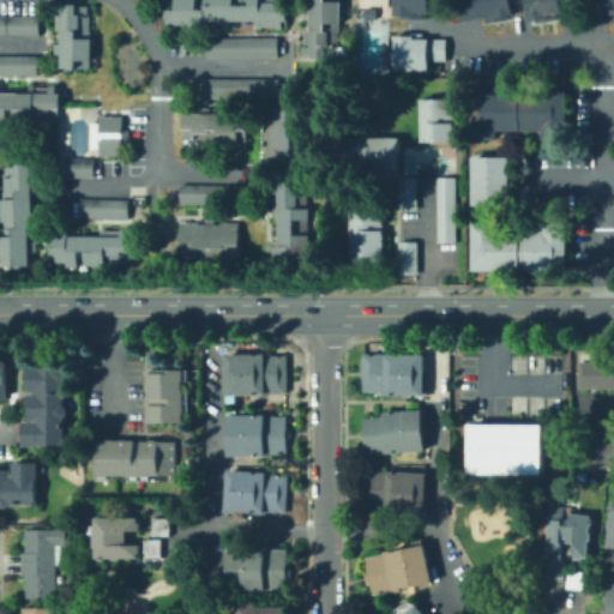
[(166,0),(166,24),(180,24),(180,30),(191,30),(191,24),(203,24),(203,20),(216,20),(216,26),(228,28),(228,19),(253,19),(253,28),(259,28),(259,25),(275,25),(275,28),(281,28),(281,25),(286,25),(286,0),(166,0)]
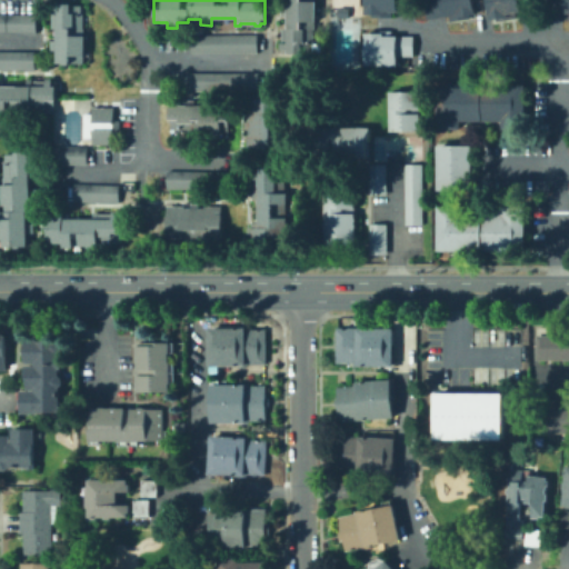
[(280,52),(280,48),(278,48),(278,41),(280,41),(280,27),(286,27),(286,18),(279,18),(279,0),(315,0),(315,20),(313,20),(313,28),(312,28),(312,42),(310,42),(310,51),(280,52)]
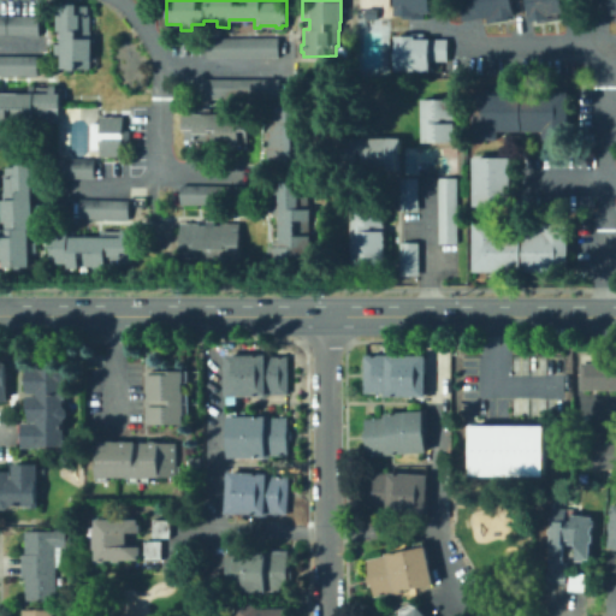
[(451,0),(451,13),(427,13),(427,19),(404,19),(404,16),(398,16),(398,0),(451,0)]
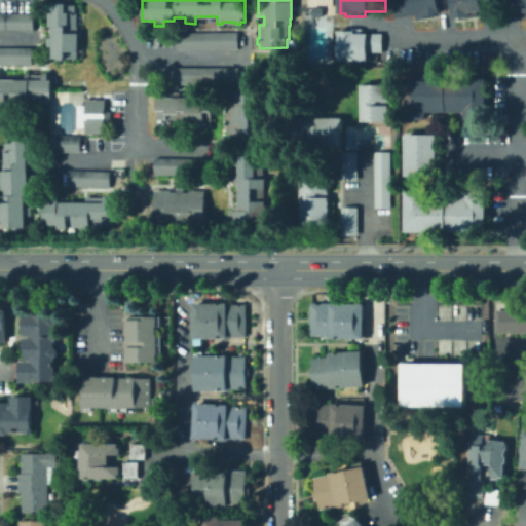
[(439,0),(442,13),(424,16),(424,13),(397,17),(393,0),(439,0)]
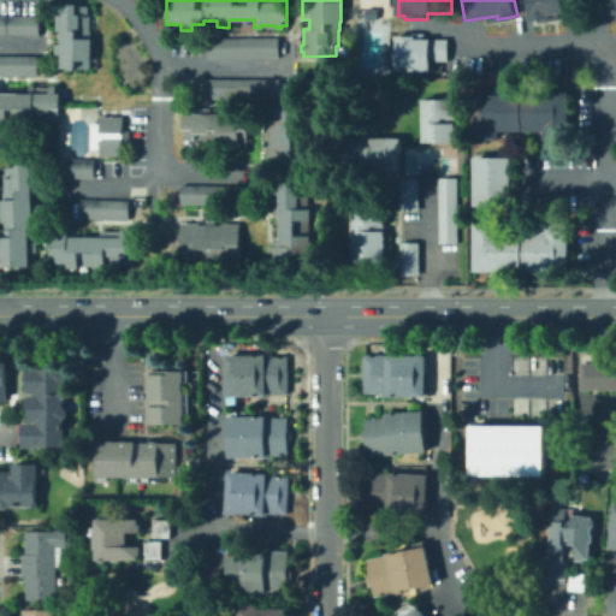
[(581,0),(585,11),(561,15),(561,21),(539,24),(539,21),(532,22),(528,0),(581,0)]
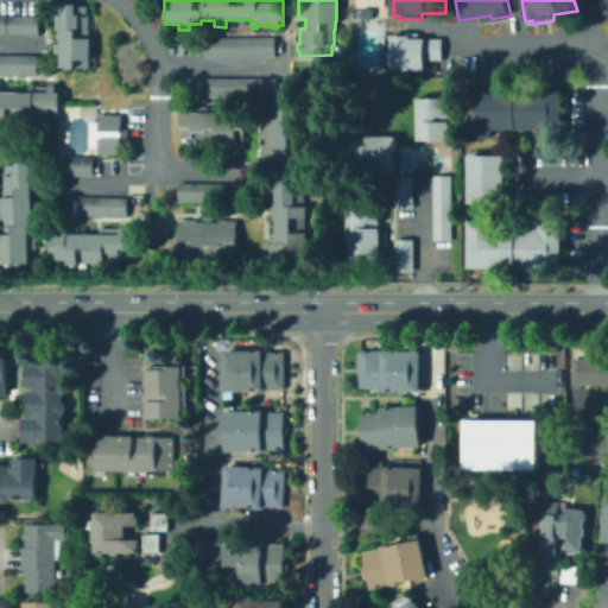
[(607,0),(607,14),(587,11),(588,0),(607,0)]
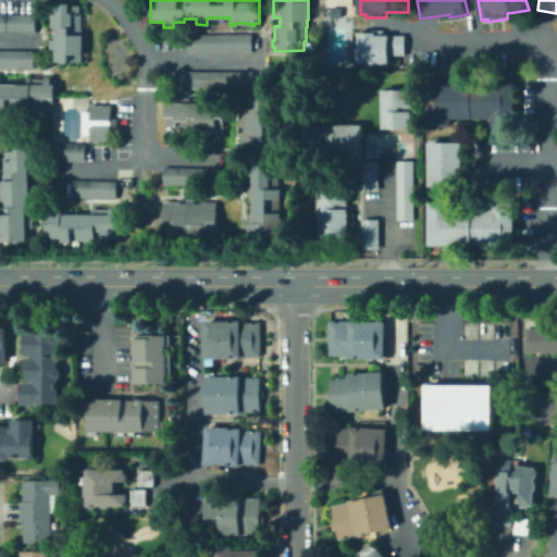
[(53,60),(53,48),(48,48),(48,38),(53,38),(53,26),(49,26),(49,12),(47,12),(47,3),(54,3),(54,2),(67,2),(67,3),(78,3),(78,12),(79,12),(79,34),(82,34),(82,53),(79,53),(79,60),(53,60)]
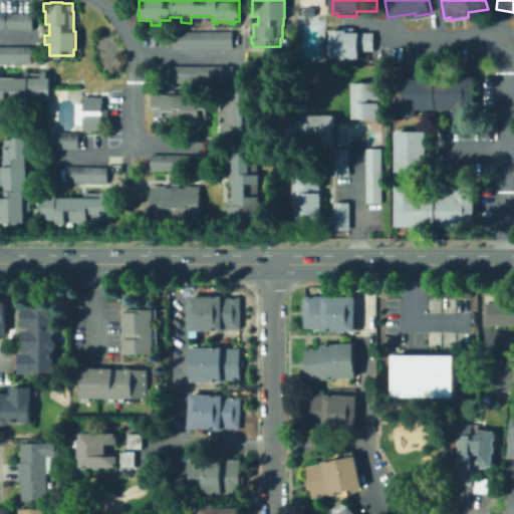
[(318,7),(318,16),(307,16),(307,7),(318,7)]
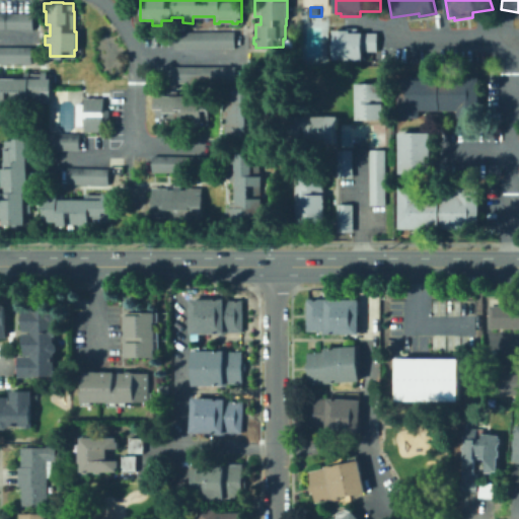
[(32,27),(6,27),(6,11),(32,11),(32,27)]
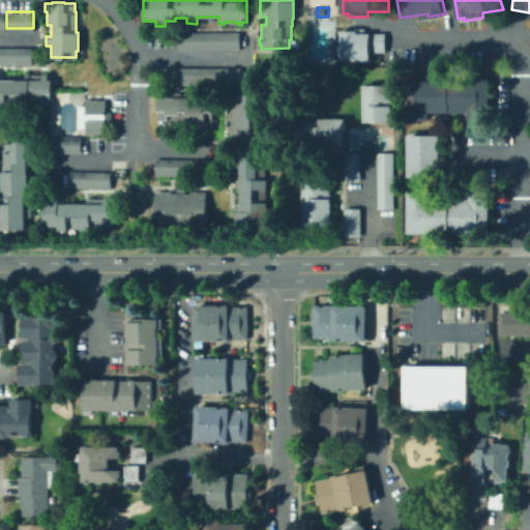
[(176,49),(176,31),(239,31),(239,49),(176,49)]
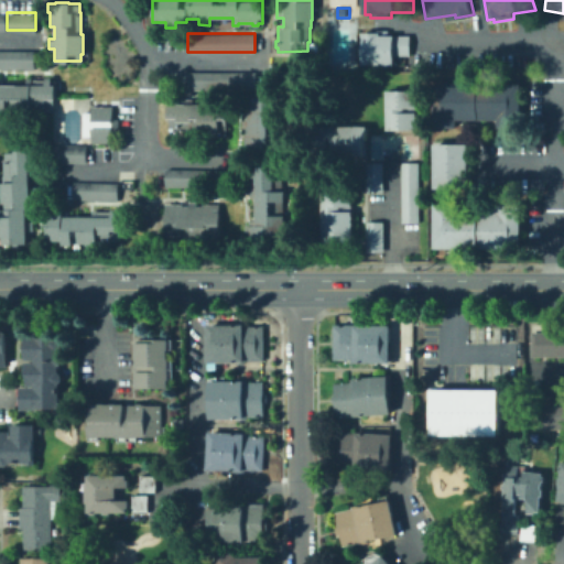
[(412,35),(412,56),(396,56),(396,66),(364,66),(362,33),(382,33),(382,35),(412,35)]
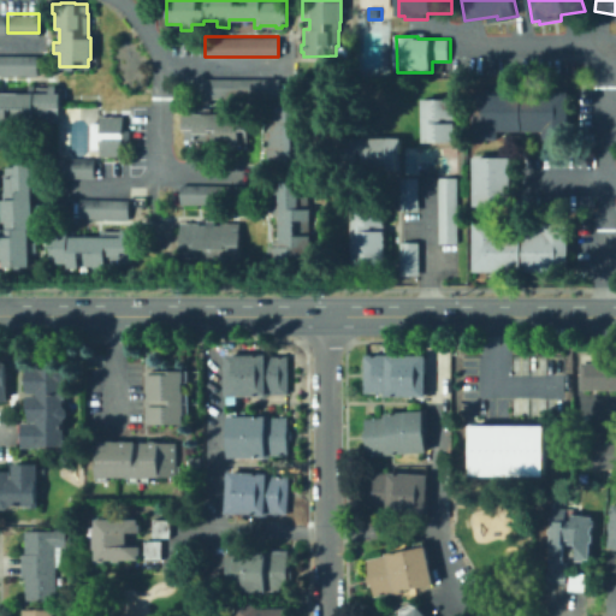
[(36,75),(0,75),(0,54),(36,54),(36,75)]
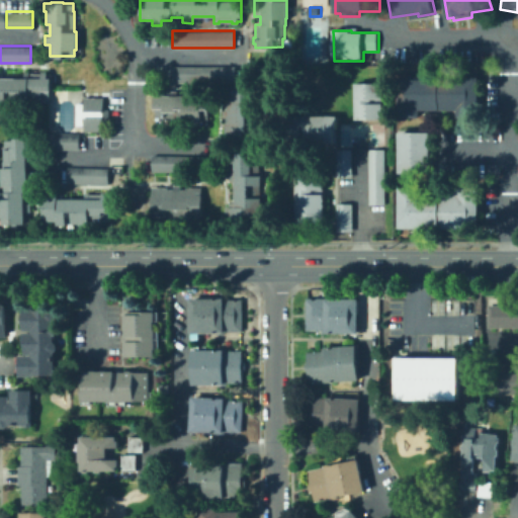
[(234,82),(168,82),(168,66),(234,66),(234,82)]
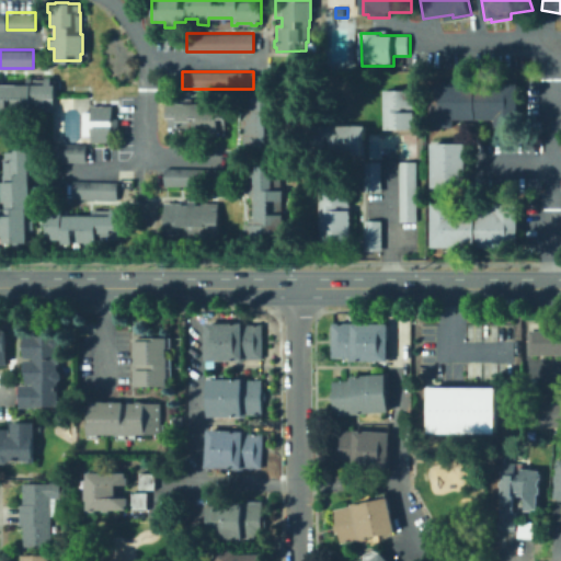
[(0,112),(6,112),(6,111),(29,111),(29,110),(44,110),(44,107),(53,109),(54,78),(50,78),(50,77),(44,77),(44,78),(31,78),(31,77),(25,77),(25,83),(0,82),(0,112)]
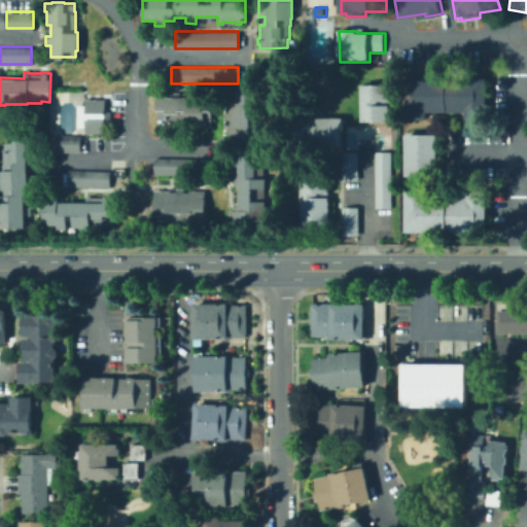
[(510,73),(510,92),(495,92),(495,74),(510,73)]
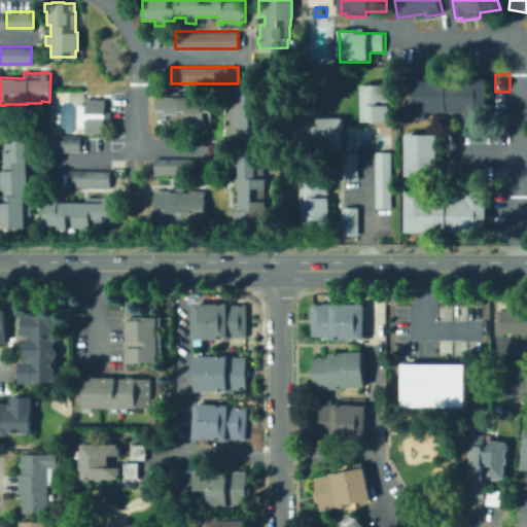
[(488,78),(488,119),(466,119),(466,112),(428,112),(427,120),(407,120),(407,78),(488,78)]
